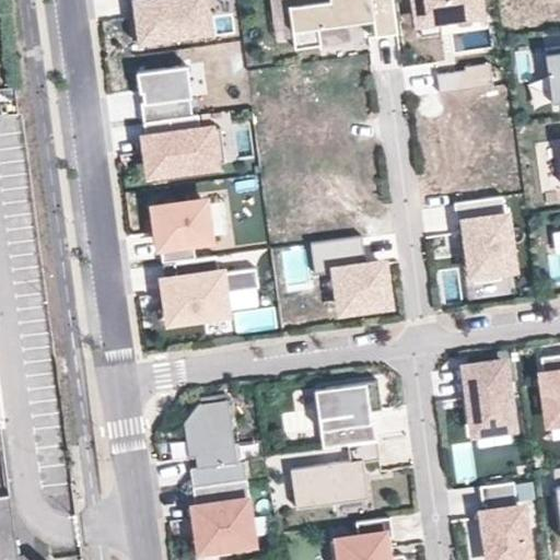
[(127,0),(129,8),(140,7),(141,18),(130,19),(132,41),(206,31),(201,0),(127,0)]
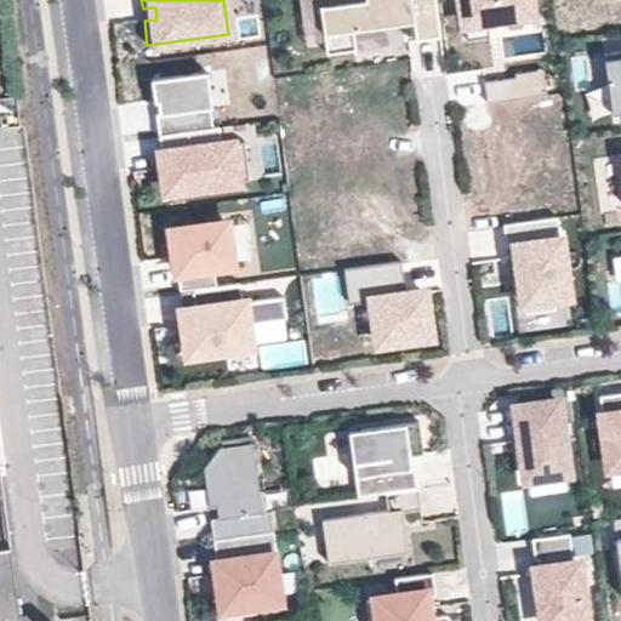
[(443,36),(437,0),(353,0),(322,5),(329,52),(358,49),(355,29),(386,24),(386,18),(396,17),(403,16),(403,22),(415,21),(417,40),(443,36)]
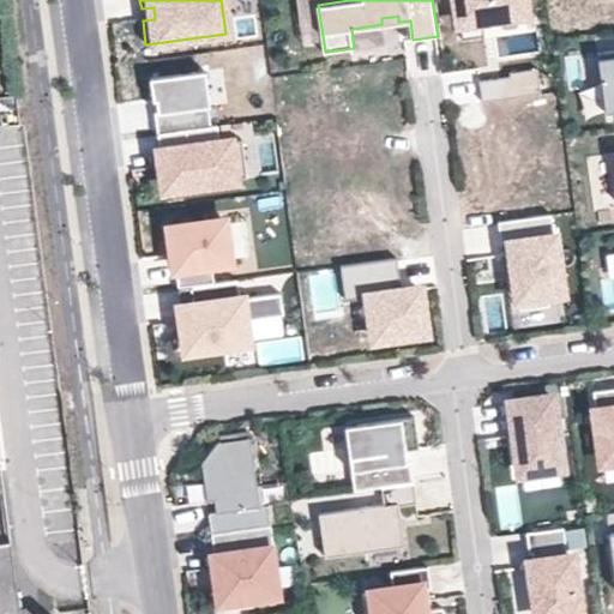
[(531,0),(450,0),(455,31),(491,26),(535,22),(531,0)]
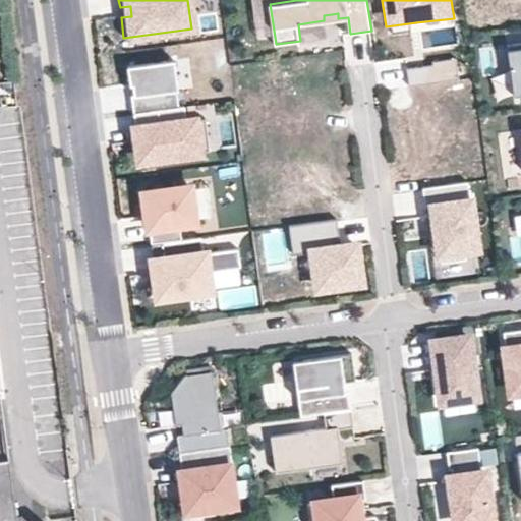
[(121,17),(131,16),(130,6),(120,7),(121,17)]
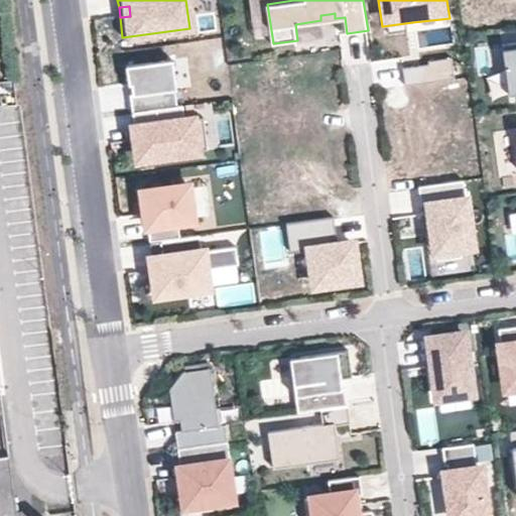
[(515,42),(503,44),(510,95),(515,93),(515,42)]
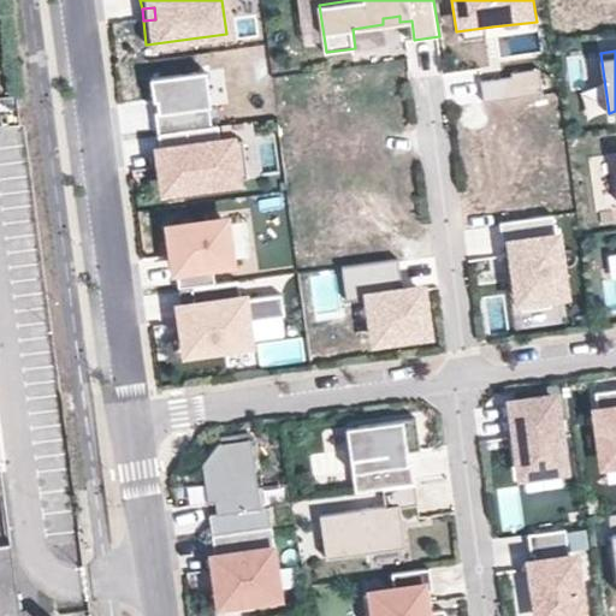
[(511,78),(481,82),(484,101),(543,94),(539,70),(511,73),(511,78)]
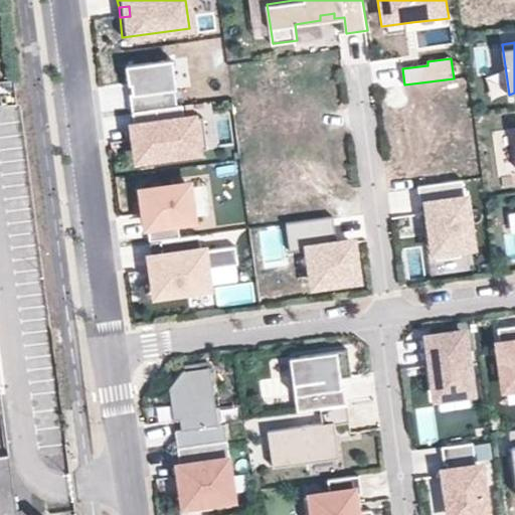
[(142,90),(144,121),(178,116),(177,93),(185,92),(183,62),(133,65),(134,90),(142,90)]
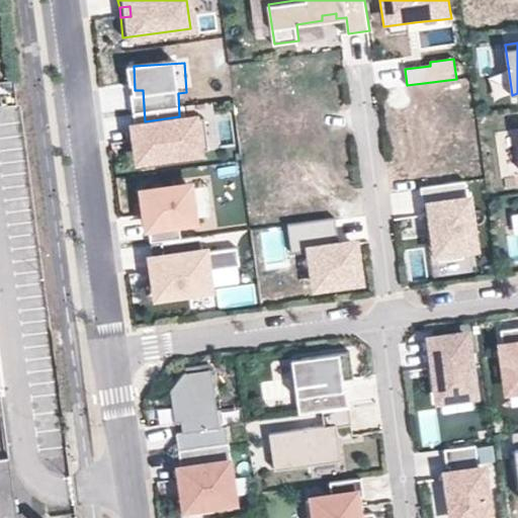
[(145,121),(137,122),(143,170),(213,160),(207,113),(179,116),(145,121)]
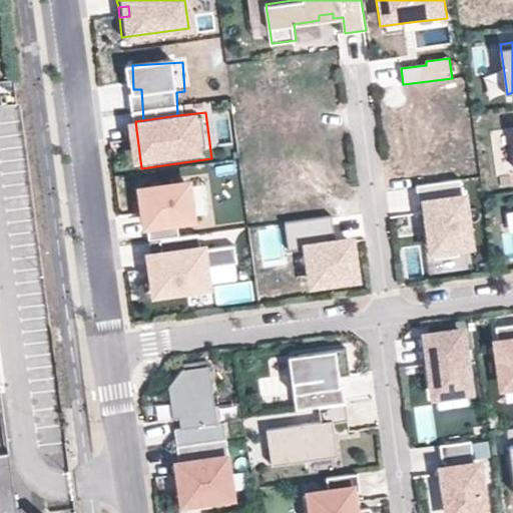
[(476,253),(469,195),(462,195),(460,180),(417,186),(419,200),(421,200),(425,229),(429,260),(476,253)]
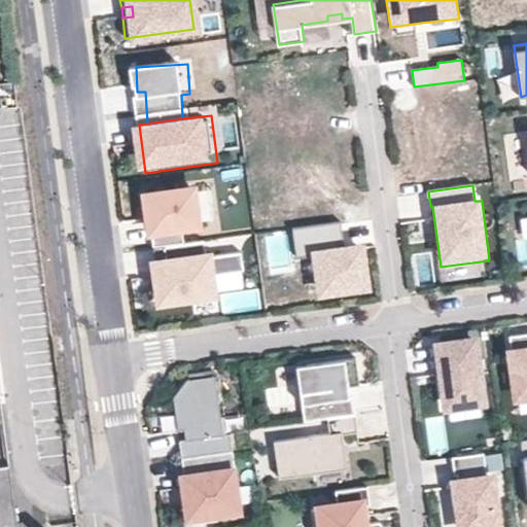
[(150,229),(152,247),(183,243),(181,226),(197,224),(192,190),(146,196),(149,218),(151,218),(153,229),(150,229)]
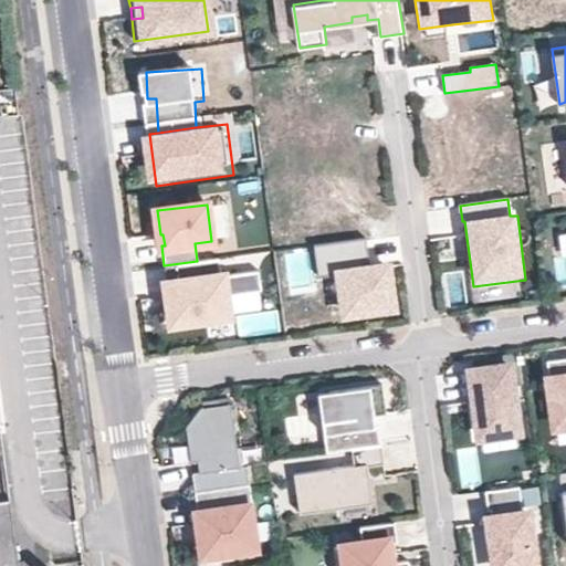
[(395,281),(392,265),(374,268),(369,236),(316,242),(321,274),(344,271),(350,317),(399,311),(395,281)]
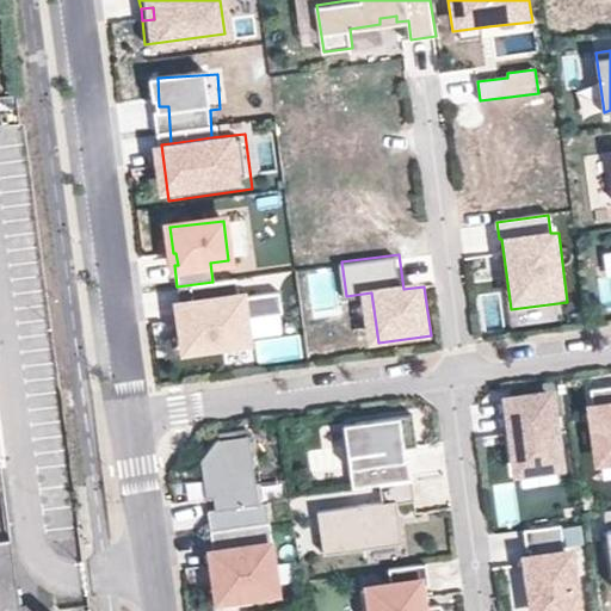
[(213,282),(177,287),(184,347),(246,340),(244,319),(284,314),(282,294),(241,297),(239,279),(213,282)]
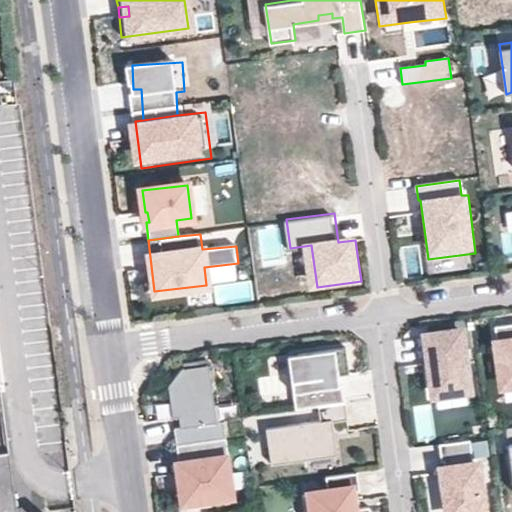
[(511,325),(495,328),(503,387),(511,385),(511,325)]
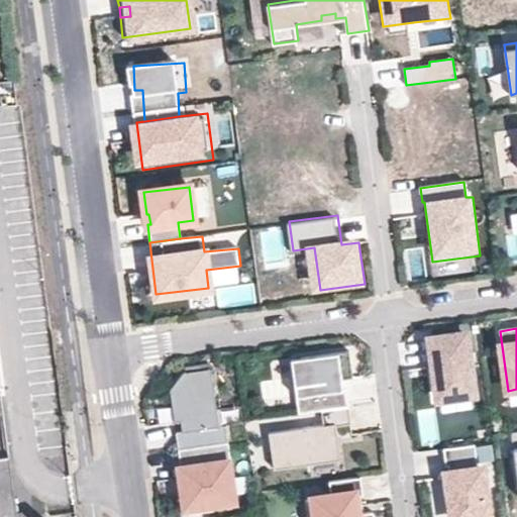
[(464,335),(430,339),(432,355),(435,355),(436,360),(436,367),(434,368),(438,400),(473,395),(464,335)]
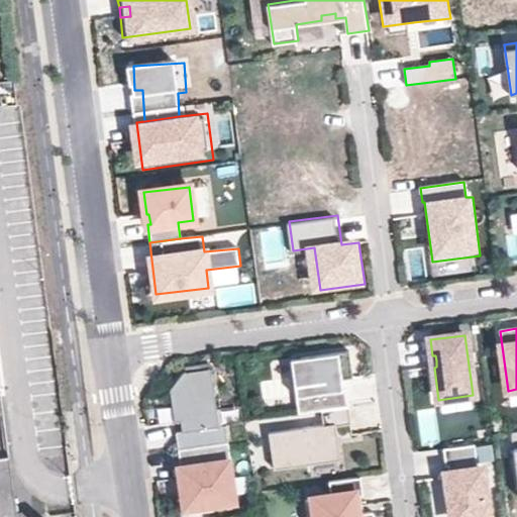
[(297,418),(323,414),(349,410),(347,392),(344,393),(343,387),(343,382),(353,381),(349,353),(300,360),(305,397),(295,399),(297,418)]
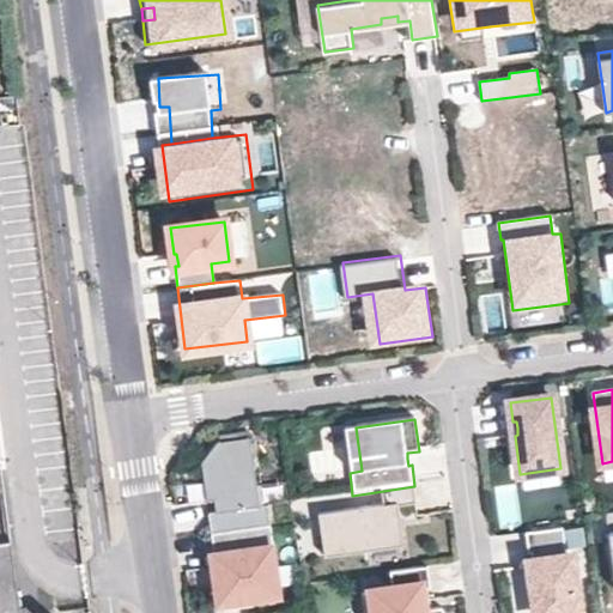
[(362,471),(356,428),(343,429),(350,473),(362,471)]
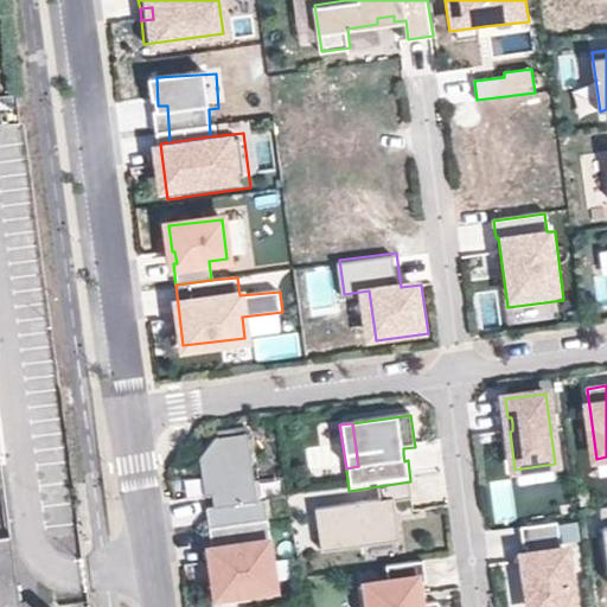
[(218,532),(275,524),(273,504),(264,505),(255,438),(222,443),(208,462),(213,500),(221,499),(223,511),(215,512),(218,532)]
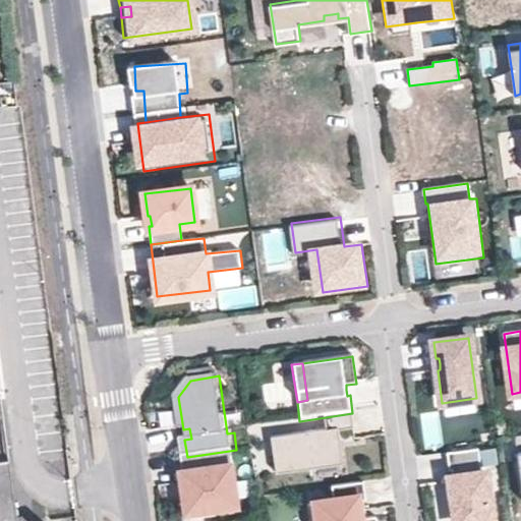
[(0,520),(2,520),(20,514),(3,378),(0,378),(0,520)]
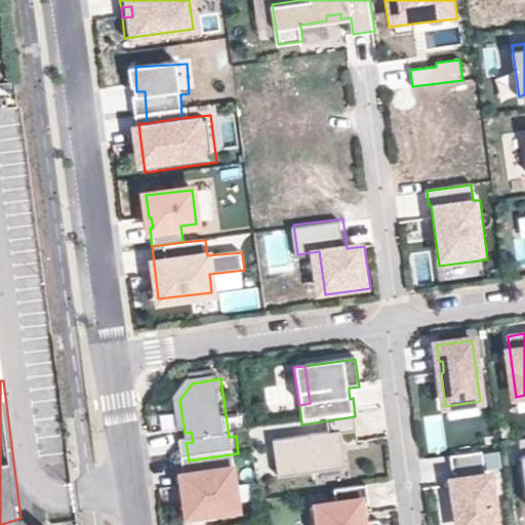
[(358,434),(355,416),(328,420),(330,436),(275,443),(281,480),(348,471),(344,443),(342,437),(358,434)]
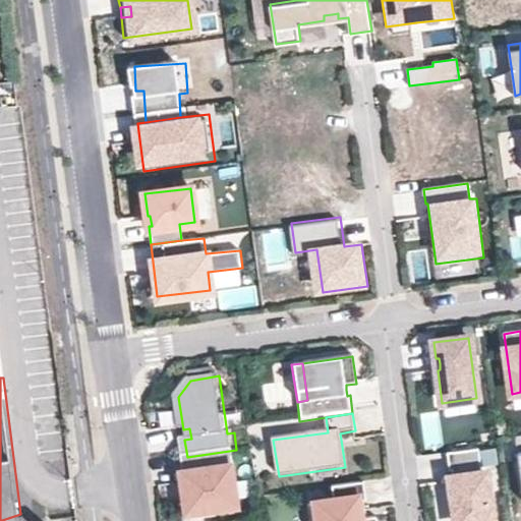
[(239,470),(236,450),(187,457),(189,475),(192,474),(193,484),(191,485),(195,514),(197,513),(198,520),(222,517),(221,510),(240,507),(235,471),(239,470)]
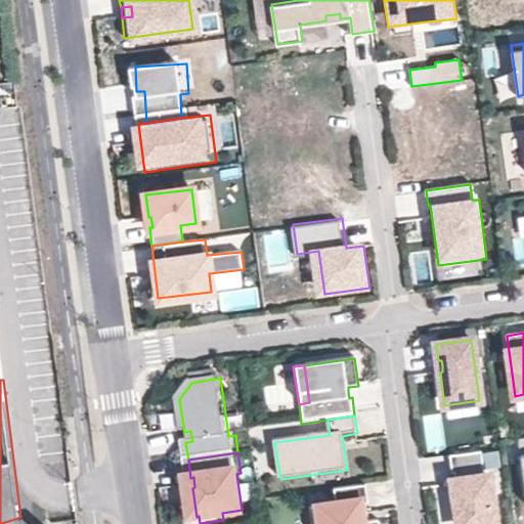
[(481,452),(449,457),(452,475),(454,475),(455,479),(455,482),(460,482),(461,492),(454,493),(459,523),(494,523),(488,478),(484,479),(481,452)]
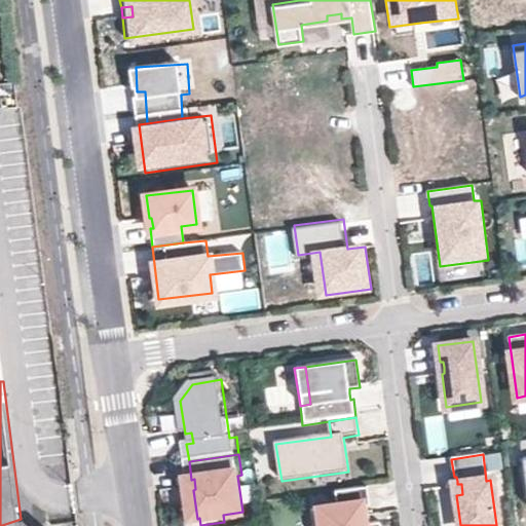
[(370,504),(367,486),(335,491),(337,505),(312,510),(314,525),(380,525),(380,522),(370,523),(364,524),(363,521),(363,518),(369,517),(367,504),(370,504)]
